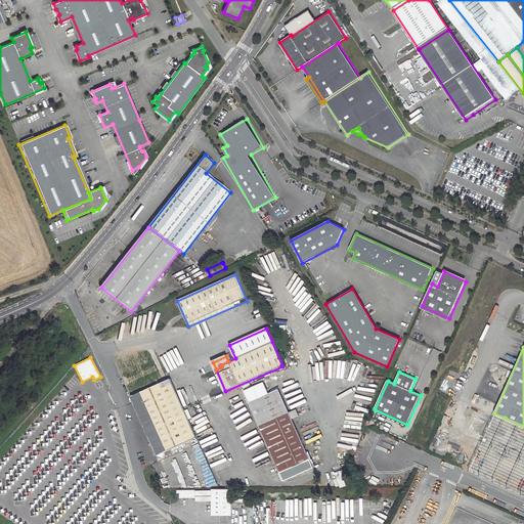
[(170,379),(130,397),(156,455),(162,457),(164,452),(195,437),(183,409),(170,379)]
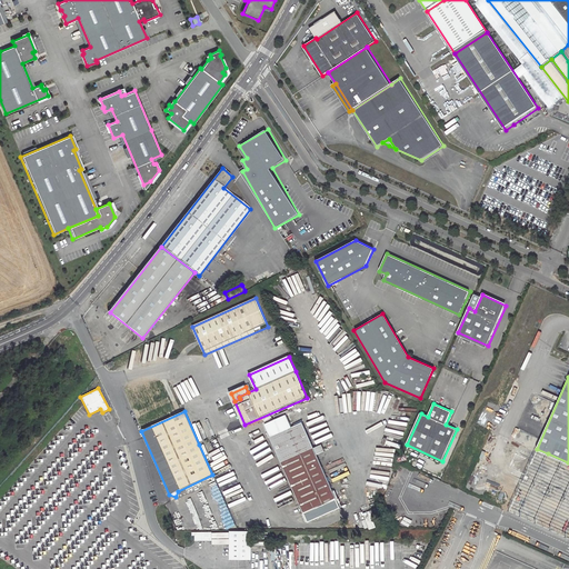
[(341,508),(317,456),(313,449),(312,447),(300,421),(269,436),(310,522),(341,508)]
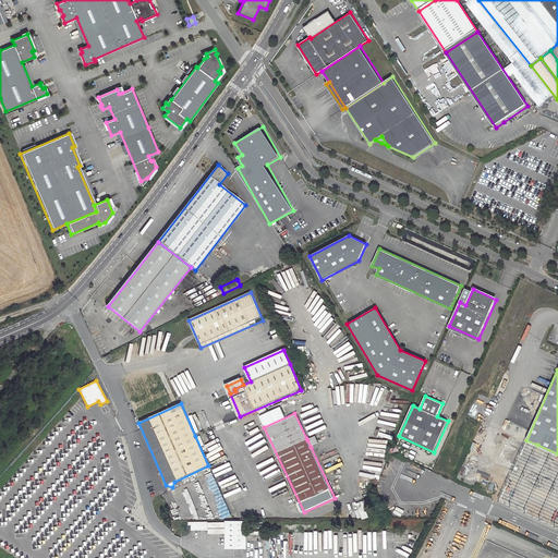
[(318,444),(314,434),(306,438),(307,440),(311,447),(318,444)]
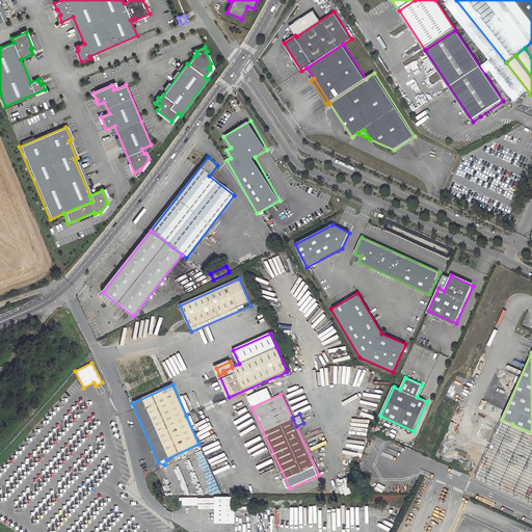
[(502,420),(496,433),(506,437),(512,424),(502,420)]
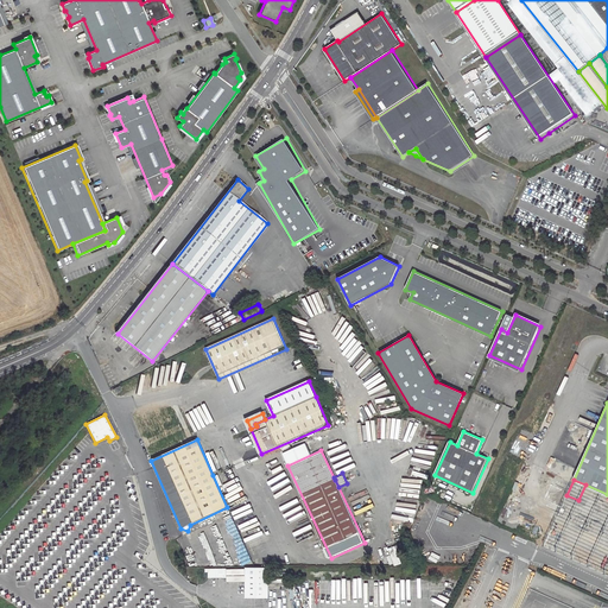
[(208,577),(227,577),(227,568),(208,568),(208,577)]
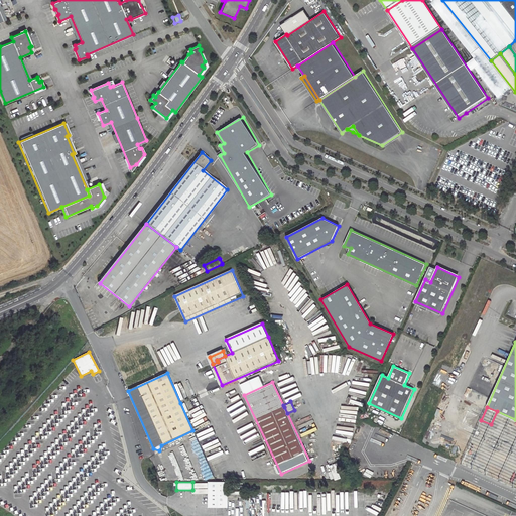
[(229,482),(211,483),(211,508),(230,507),(229,482)]
